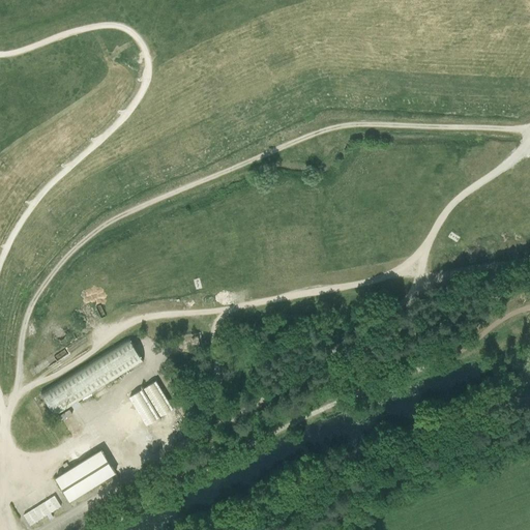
[(128,339),(41,392),(55,415),(71,405),(75,410),(80,406),(78,402),(81,400),(83,404),(105,391),(101,387),(143,361),(128,339)]
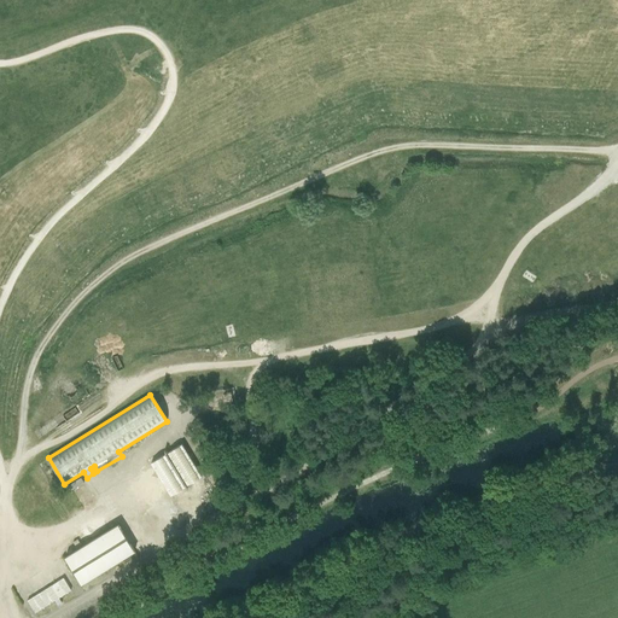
[(202,477),(182,444),(167,453),(187,485),(202,477)]
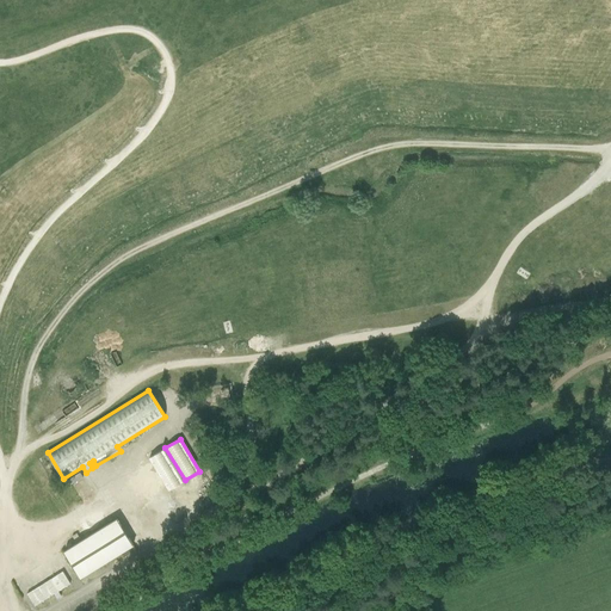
[(164,449),(149,457),(168,491),(183,482),(164,449)]
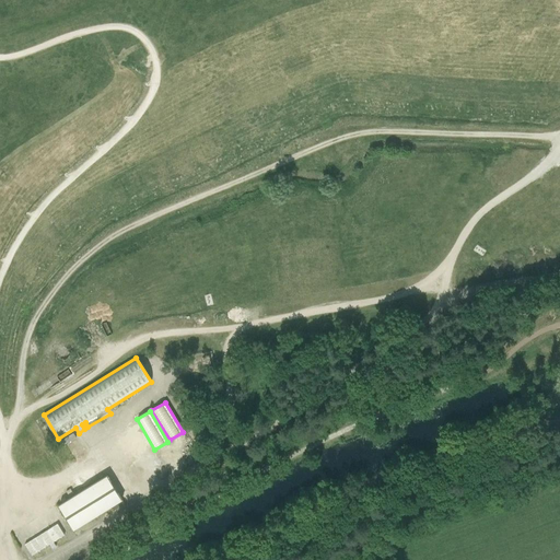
[(37,448),(22,458),(27,467),(43,457),(37,448)]
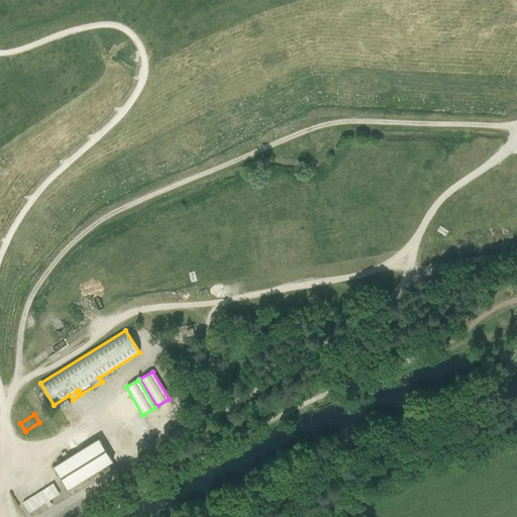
[(68,489),(112,461),(99,439),(55,467),(68,489)]
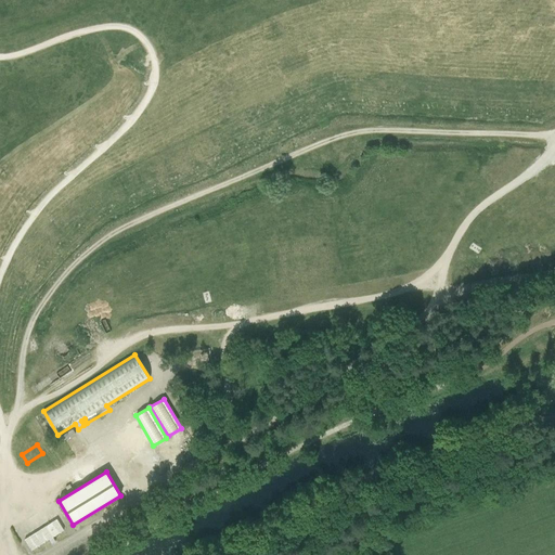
[(31,551),(64,530),(56,519),(25,540),(31,551)]
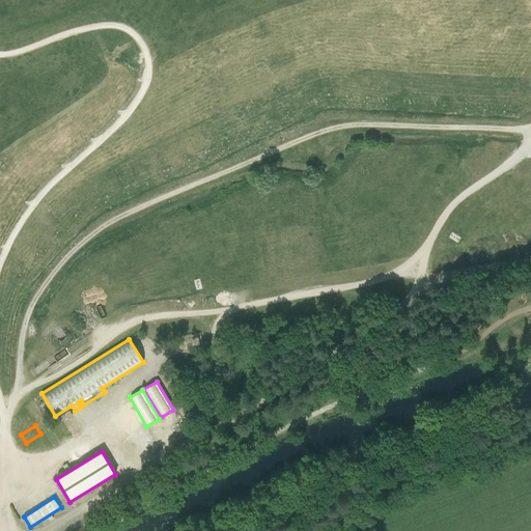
All buildings are outlined.
